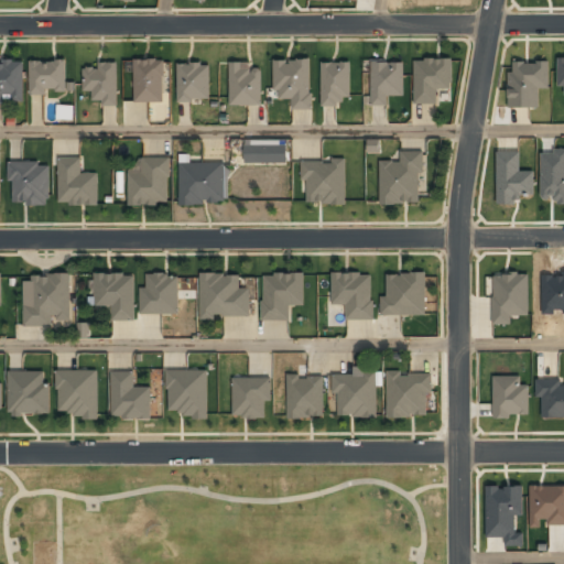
[(453,60),(414,58),(413,104),(437,104),(437,89),(452,89),(453,60)]
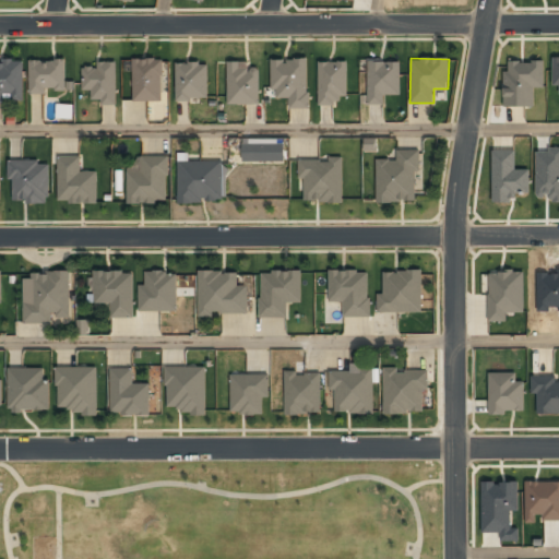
[(66,90),(66,60),(30,61),(30,94),(45,93),(45,90),(66,90)]
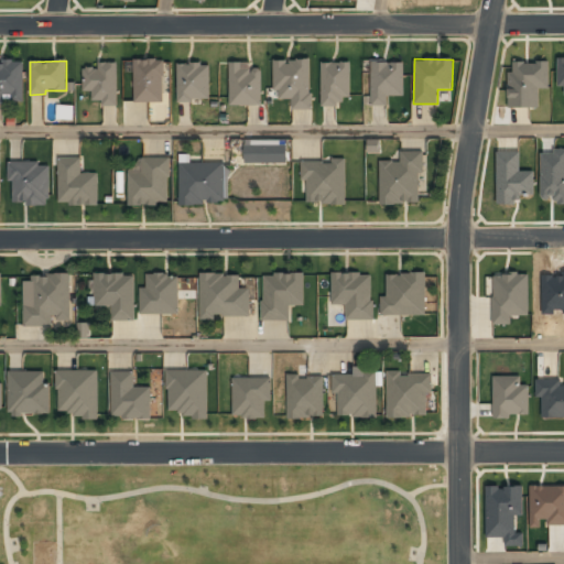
[(133,61),(133,101),(163,101),(163,61),(133,61)]
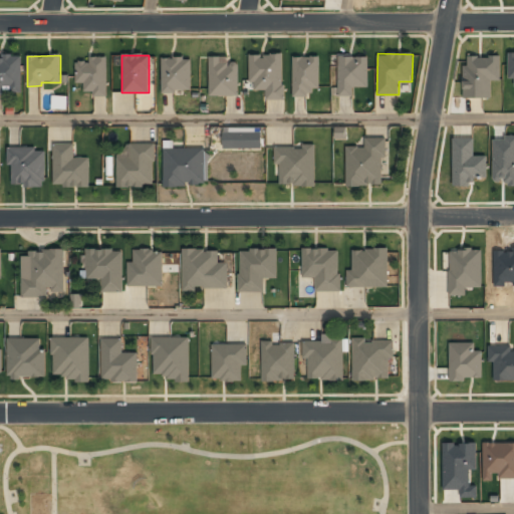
[(282,55),(250,55),(250,90),(266,89),(266,100),(283,100),(282,55)]
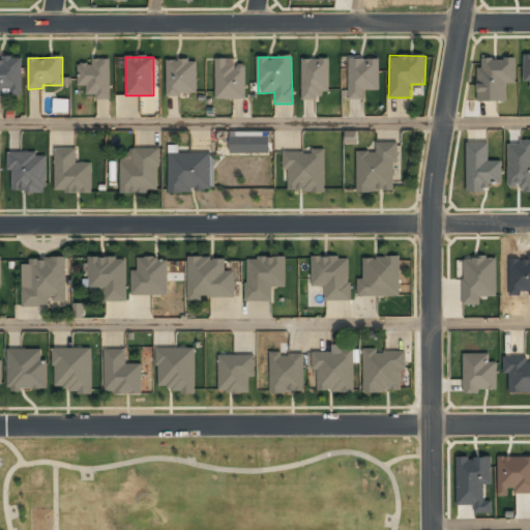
[(380,59),(349,58),(348,98),(364,99),(364,90),(379,90),(380,59)]
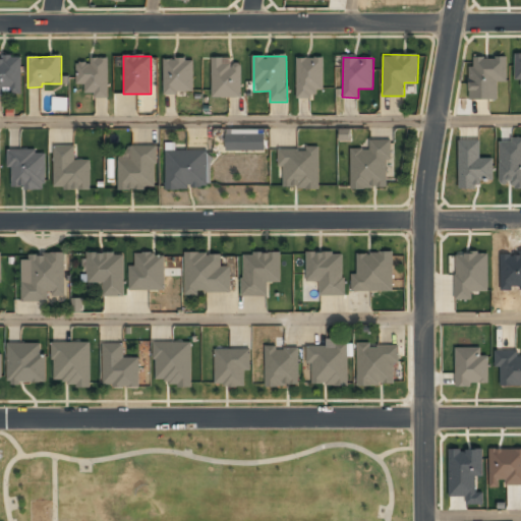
[(498,99),(498,82),(507,81),(507,57),(474,57),(474,67),(469,67),(469,100),(498,99)]
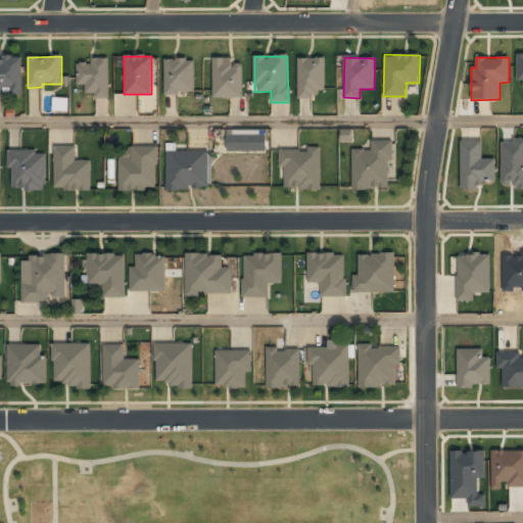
[(107,96),(107,58),(92,58),(92,64),(78,64),(78,85),(87,85),(87,96),(107,96)]
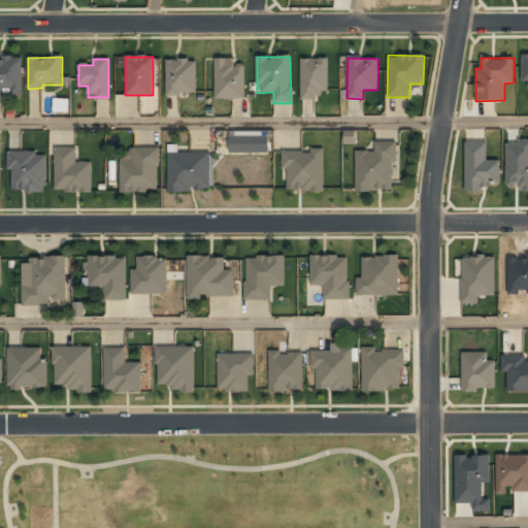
[(0,60),(0,97),(4,97),(5,91),(19,91),(19,61),(0,60)]
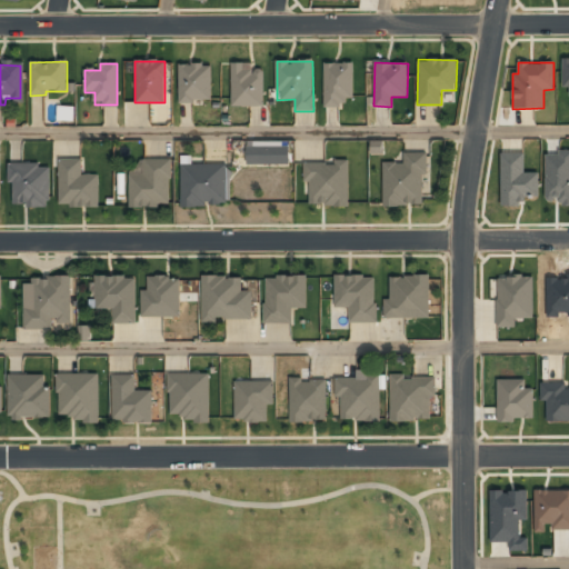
[(180,101),(210,101),(210,65),(180,65),(180,101)]
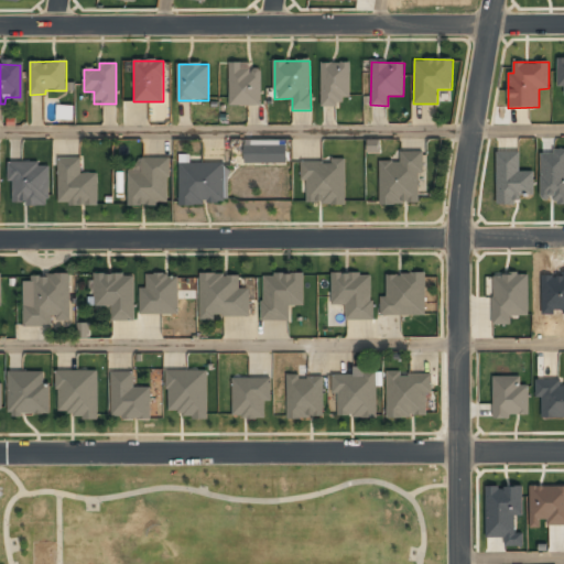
[(322,64),(322,104),(350,104),(350,64),(322,64)]
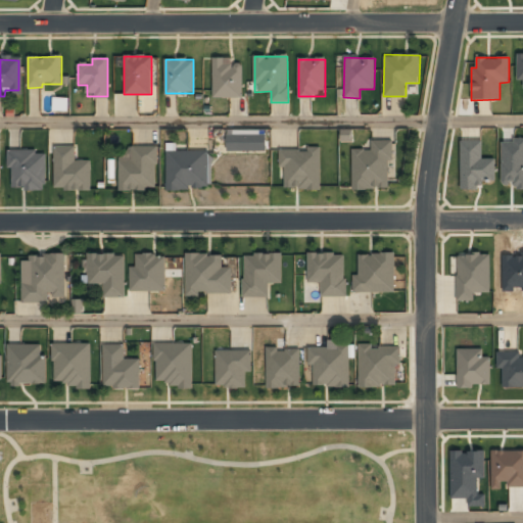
[(216,96),(240,96),(240,64),(216,64),(216,96)]
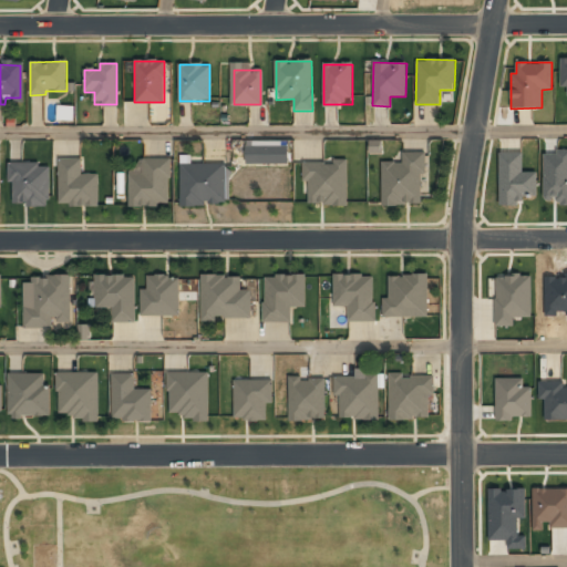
[(247,164),(289,164),(289,141),(247,141),(247,164)]
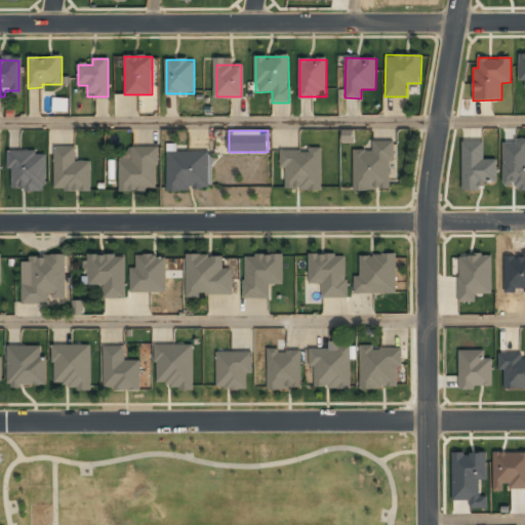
[(524,139),(502,140),(503,184),(516,184),(516,190),(524,189),(524,139)]
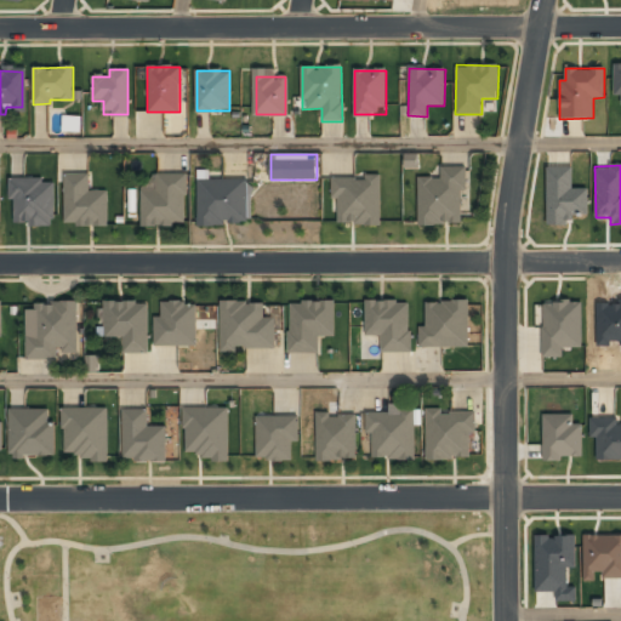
[(417,224),(463,224),(463,167),(440,166),(440,177),(419,177),(417,224)]
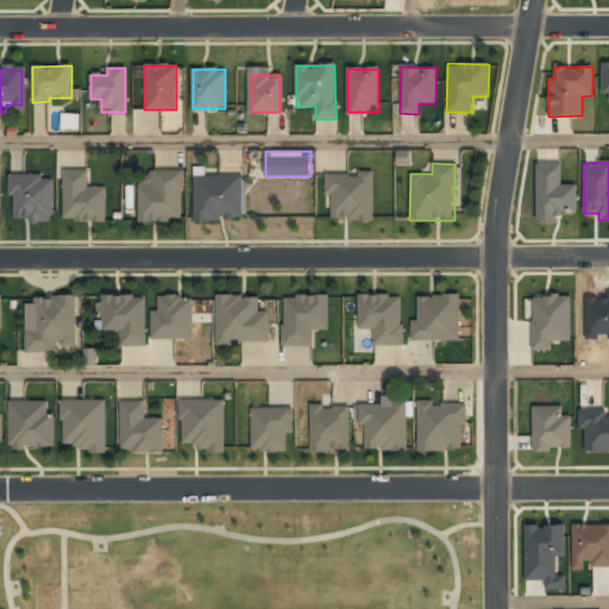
[(535,220),(560,221),(560,212),(577,212),(577,184),(562,184),(562,164),(537,164),(535,220)]
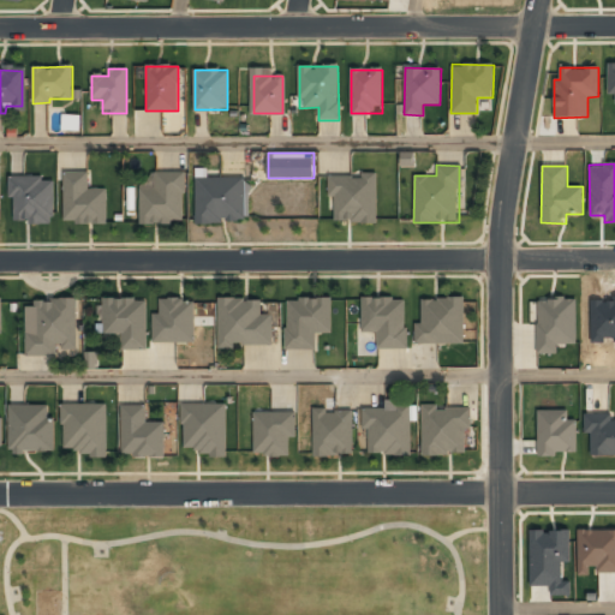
[(209,178),(209,168),(196,168),(196,224),(222,224),(222,220),(245,220),(245,177),(209,178)]
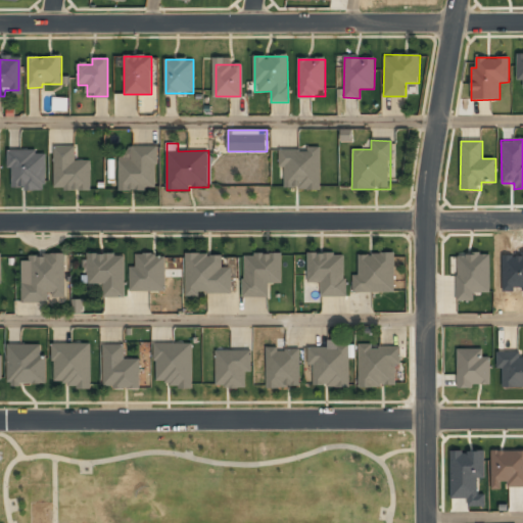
[(91,189),(91,159),(76,159),(76,145),(54,145),(54,189),(91,189)]
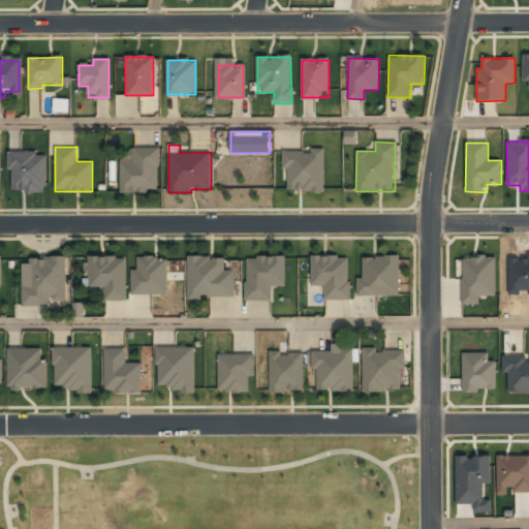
[(121,191),(156,191),(156,149),(130,149),(130,159),(121,159),(121,191)]
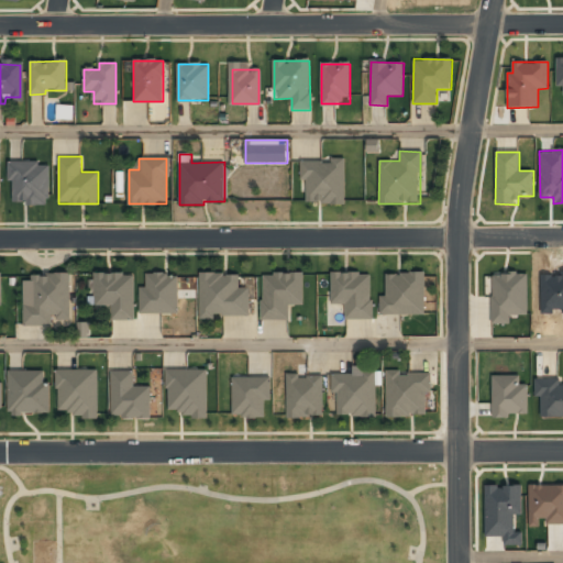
[(300,162),(300,180),(306,180),(306,203),(345,203),(345,158),(331,158),(331,162),(300,162)]
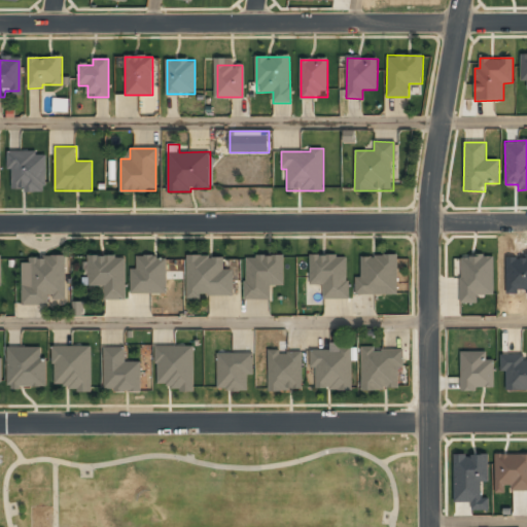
[(10,150),(9,190),(46,190),(46,150),(10,150)]
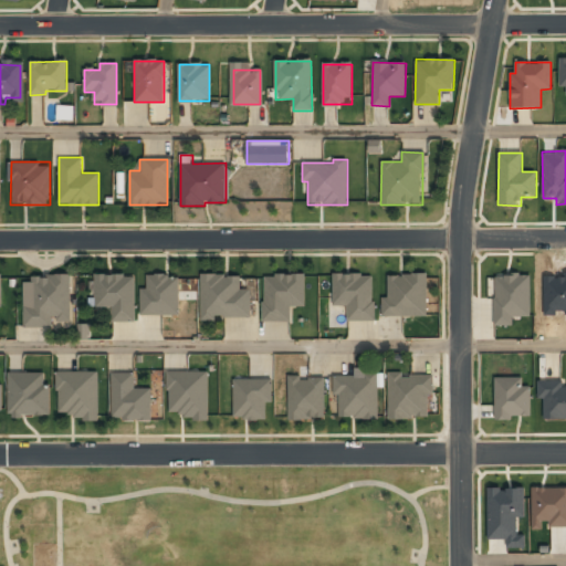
[(333,306),(346,305),(347,322),(374,321),(373,273),(333,274),(333,306)]
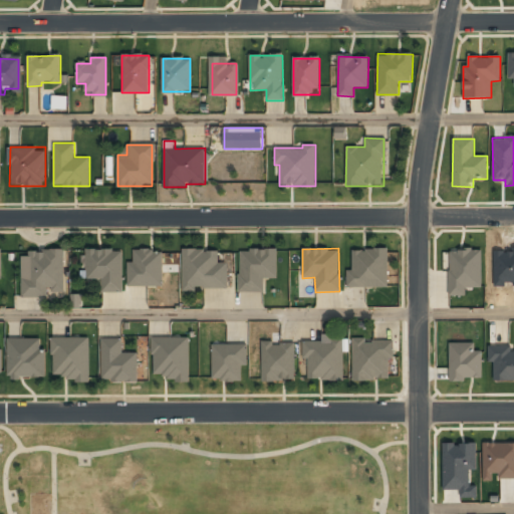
[(121,249),(84,249),(84,279),(101,279),(101,291),(122,291),(121,249)]
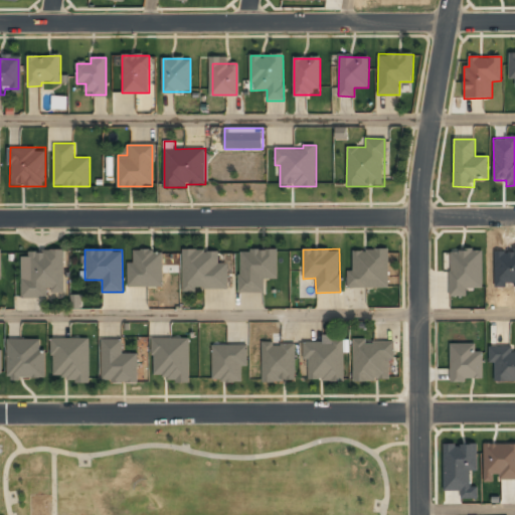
[(183,292),(196,292),(196,289),(229,288),(228,263),(219,263),(219,249),(182,250),(183,292)]
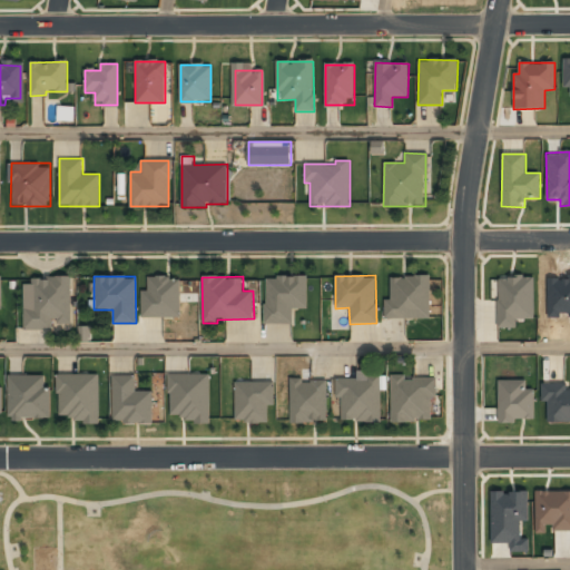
[(307,276),(265,277),(265,324),(293,324),(293,308),(307,308),(307,276)]
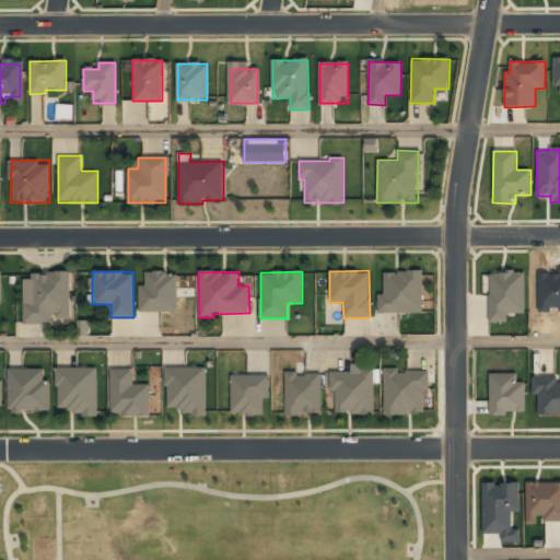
[(378,313),(423,313),(422,271),(384,271),(384,294),(377,294),(378,313)]
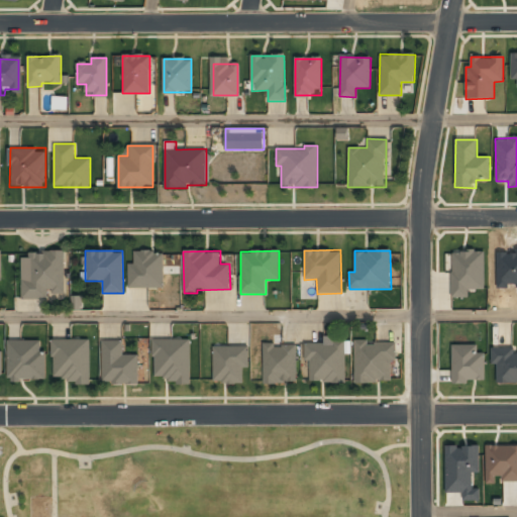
[(451,297),(469,297),(469,290),(484,290),(485,251),(452,250),(451,297)]
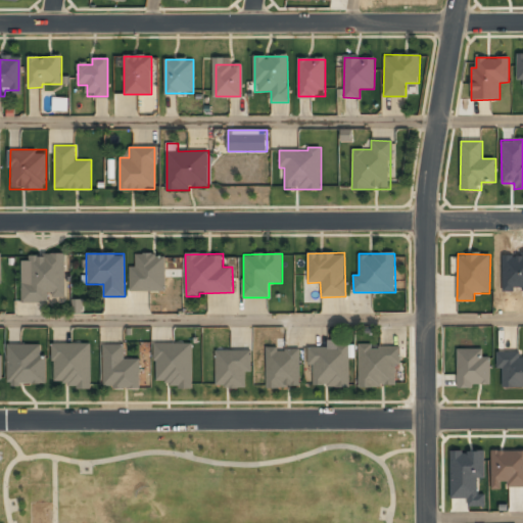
[(22,302),(48,302),(48,296),(65,296),(65,254),(22,254),(22,302)]
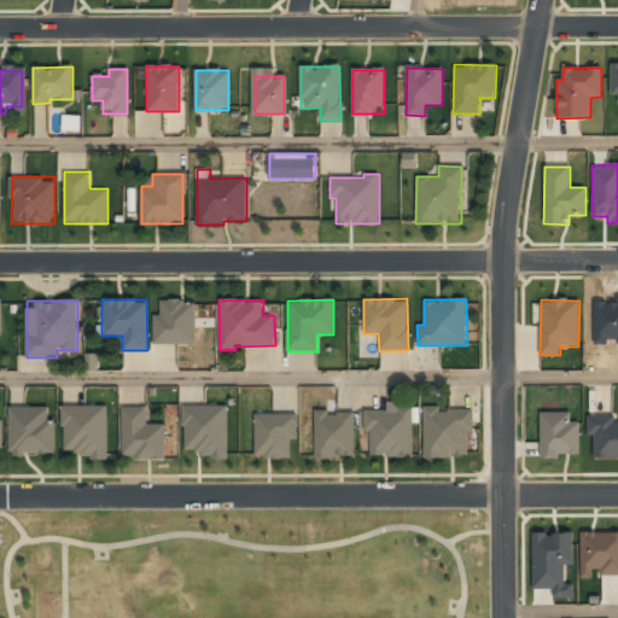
[(161,314),(153,314),(153,344),(196,344),(196,301),(161,301),(161,314)]
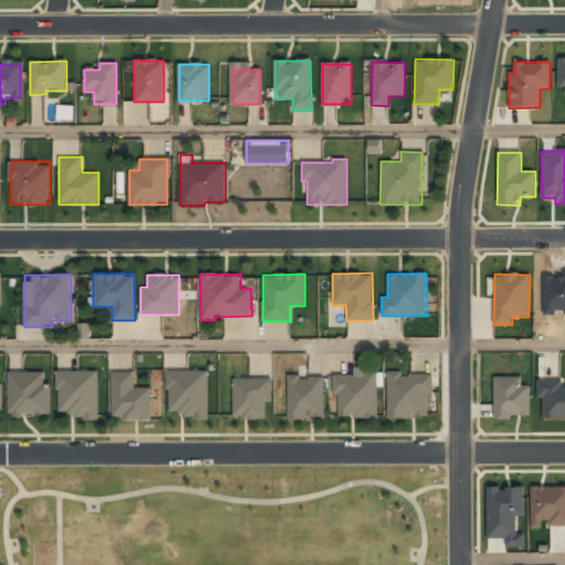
[(209,370),(168,371),(168,412),(182,412),(182,418),(209,418),(209,370)]
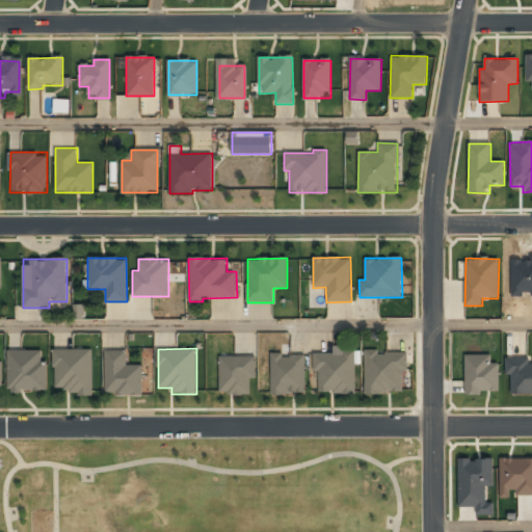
[(92,349),(55,349),(54,388),(69,388),(69,395),(92,395),(92,349)]
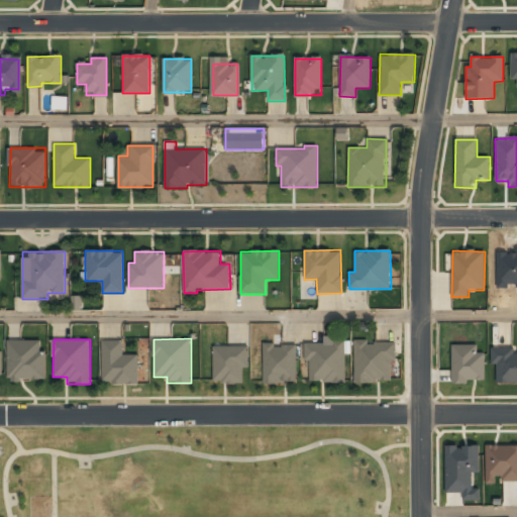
[(46,380),(46,351),(40,351),(40,340),(8,340),(8,380),(46,380)]
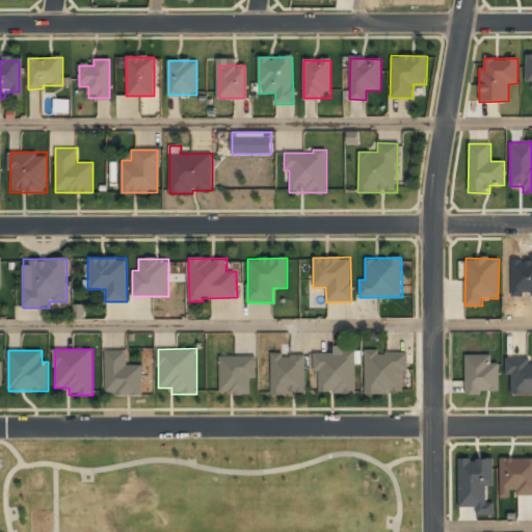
[(127,350),(105,350),(105,395),(142,395),(142,365),(127,365),(127,350)]
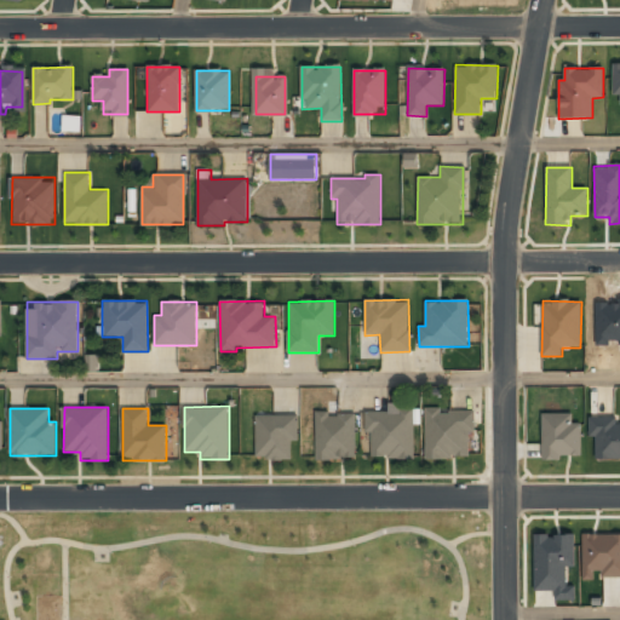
[(414,458),(414,411),(366,409),(366,434),(372,434),(372,457),(414,458)]
